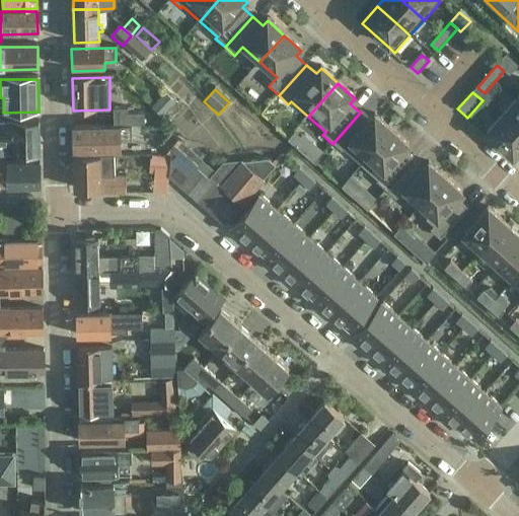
[(161,119),(175,103),(165,93),(151,109),(161,119)]
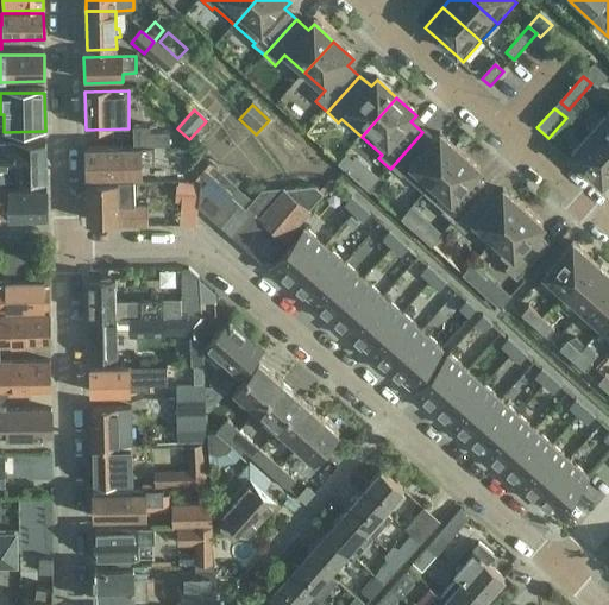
[(608,121),(604,119),(588,138),(608,157),(608,121)]
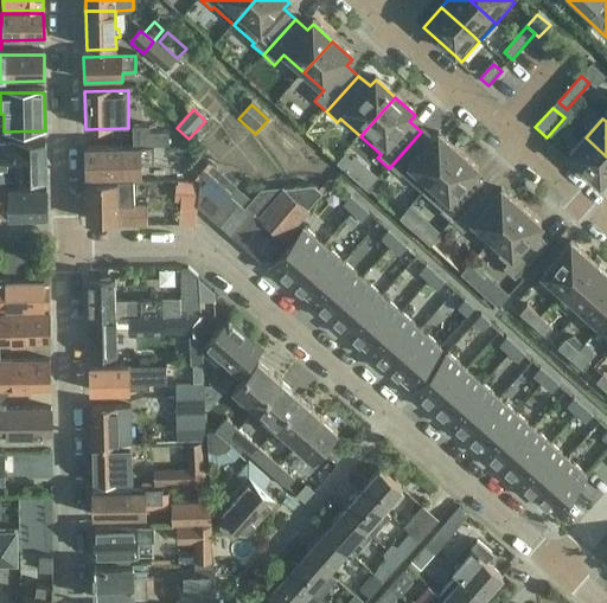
[(421,132),(389,168),(400,178),(402,177),(422,194),(429,185),(458,154),(439,136),(433,142),(421,132)]
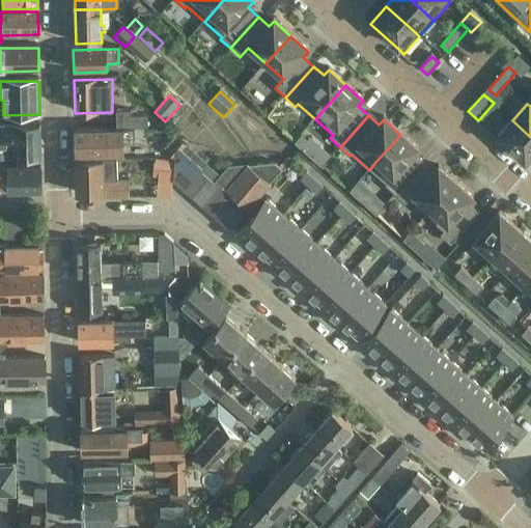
[(140,131),(140,121),(121,120),(121,131),(140,131)]
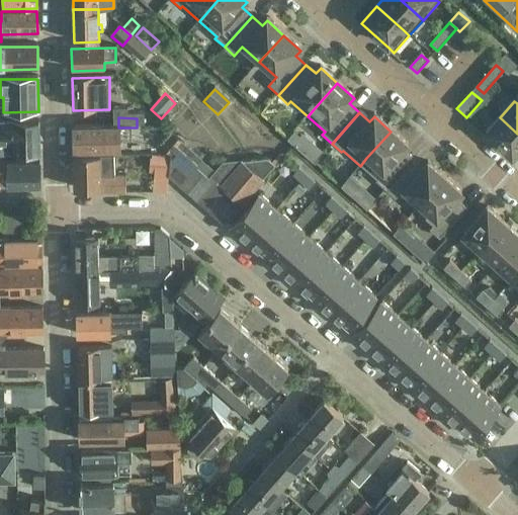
[(512,159),(517,151),(517,134),(500,117),(485,135),(512,159)]
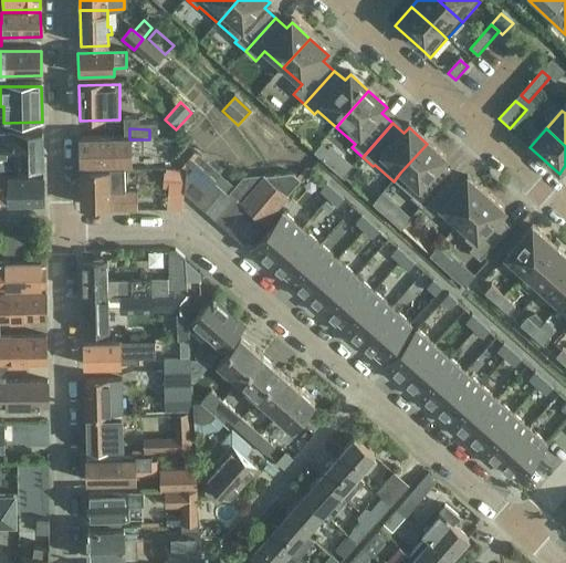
[(0,169),(4,170),(42,170),(41,135),(4,135),(0,135),(0,169)]
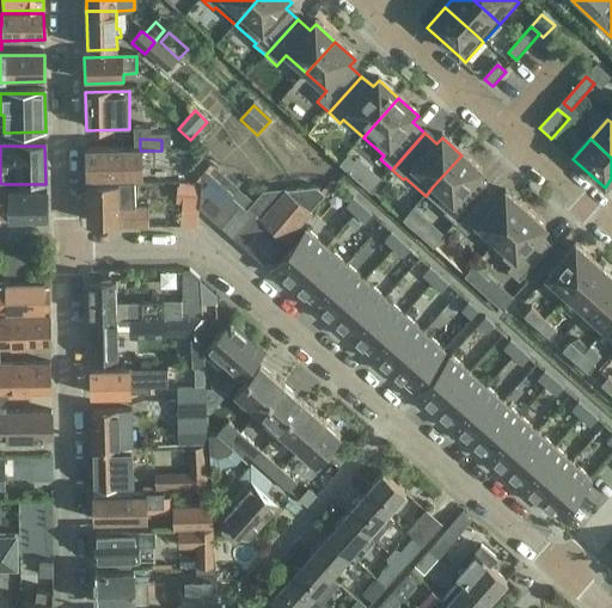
[(86,179),(144,178),(142,169),(154,169),(154,151),(86,152),(86,179)]
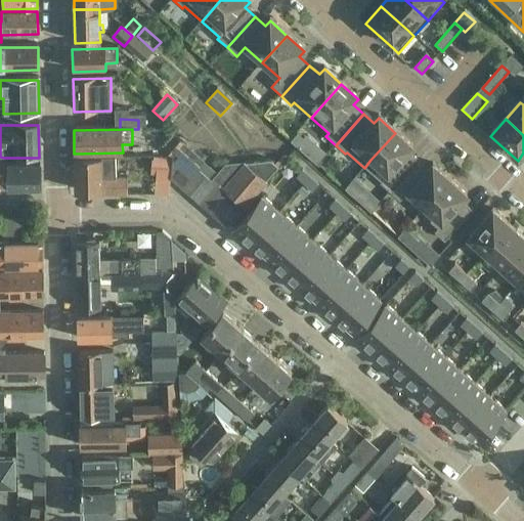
[(370,160),(364,168),(381,183),(380,184),(390,193),(418,163),(407,154),(412,148),(395,133),(370,160)]
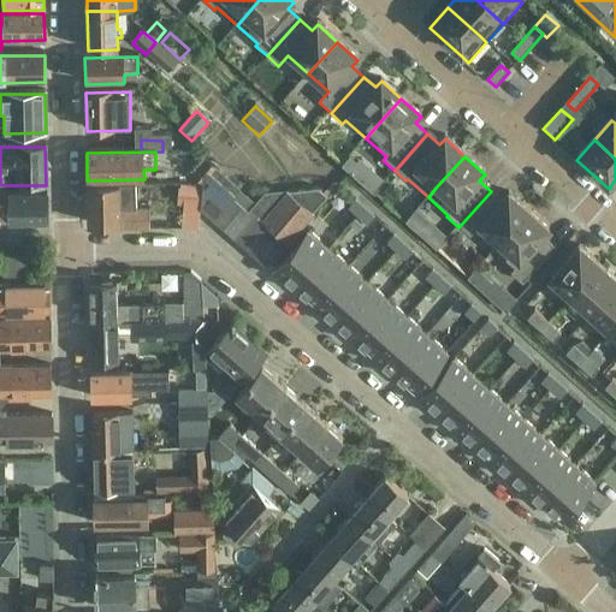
[(206,161),(191,178),(195,182),(201,186),(215,170),(206,161)]
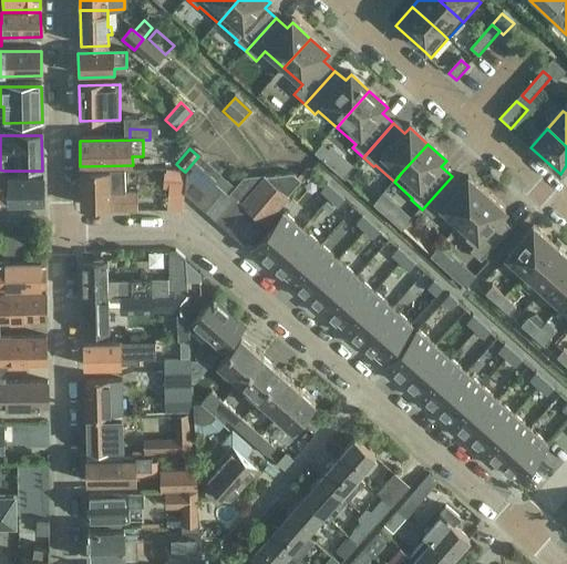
[(186,174),(184,193),(184,196),(195,205),(244,248),(265,226),(264,225),(241,205),(240,208),(228,197),(213,184),(215,183),(197,166),(203,161),(199,157),(198,156),(185,172),(186,173),(186,174)]
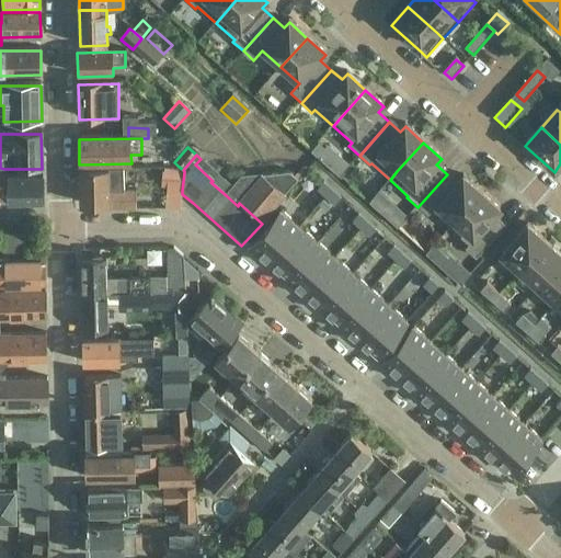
[(341,158),(331,169),(339,177),(350,166),(341,158)]
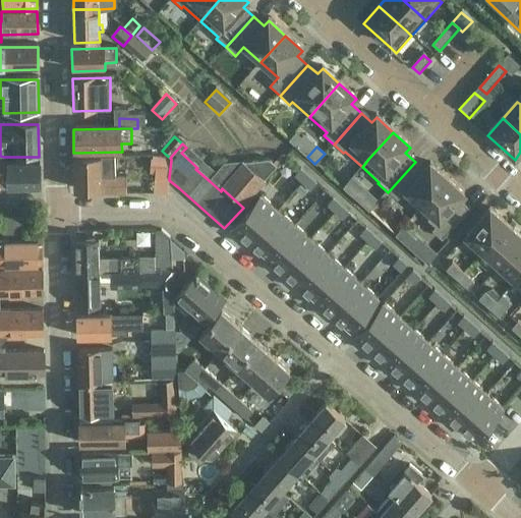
[(126,194),(126,177),(115,177),(114,158),(73,159),(74,192),(97,191),(97,195),(126,194)]
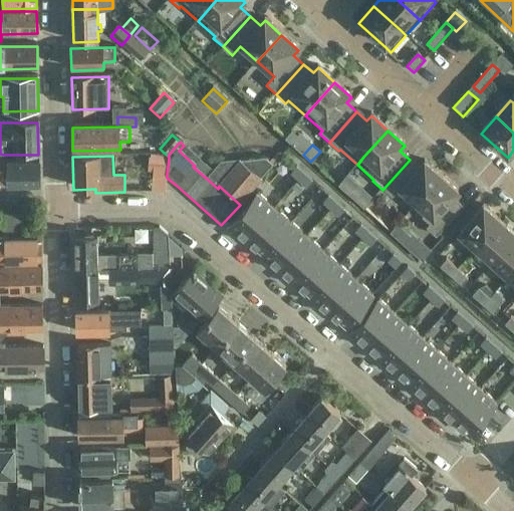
[(149,159),(148,173),(153,174),(167,175),(169,158),(151,157),(150,159),(149,159)]
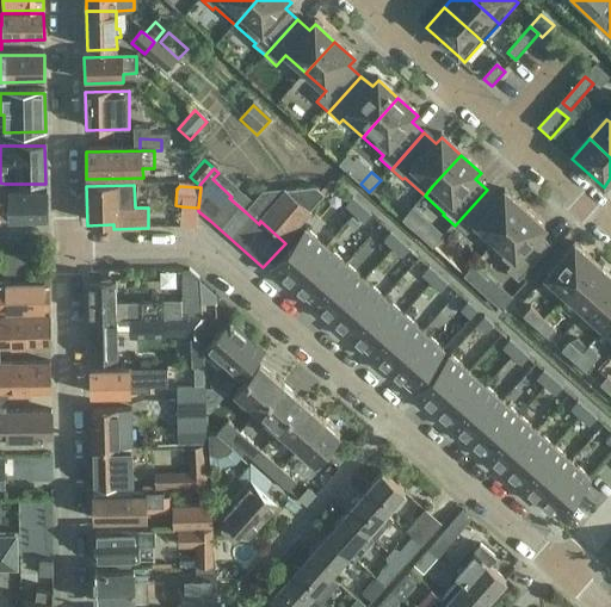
[(248,209),(246,212),(250,216),(259,224),(260,221),(261,222),(284,242),(285,242),(323,198),(314,190),(310,190),(296,191),(289,192),(287,192),(284,191),(281,191),(263,193),(248,209)]
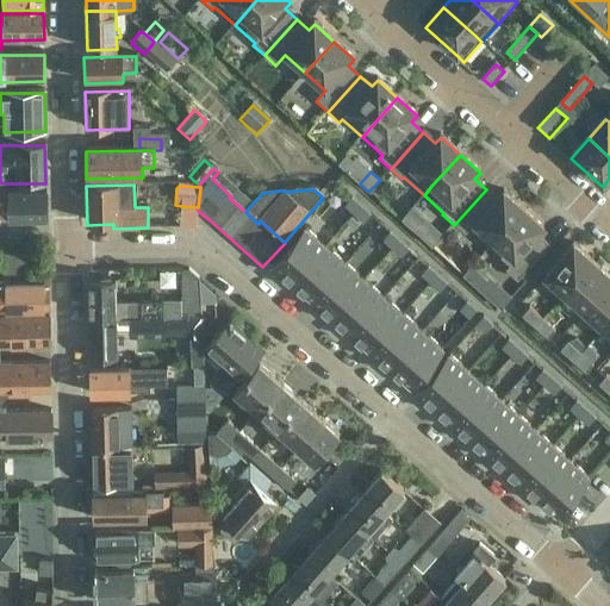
[(486,189),(454,225),(466,236),(475,225),(495,242),(523,210),(504,193),(498,199),(486,189)]
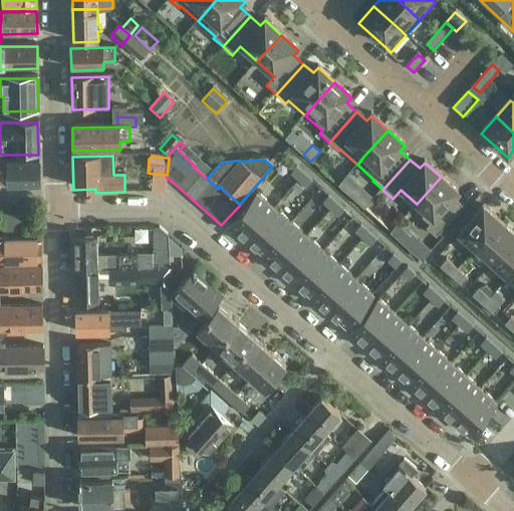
[(0,186),(6,186),(6,187),(39,186),(39,163),(6,163),(0,162),(0,186)]
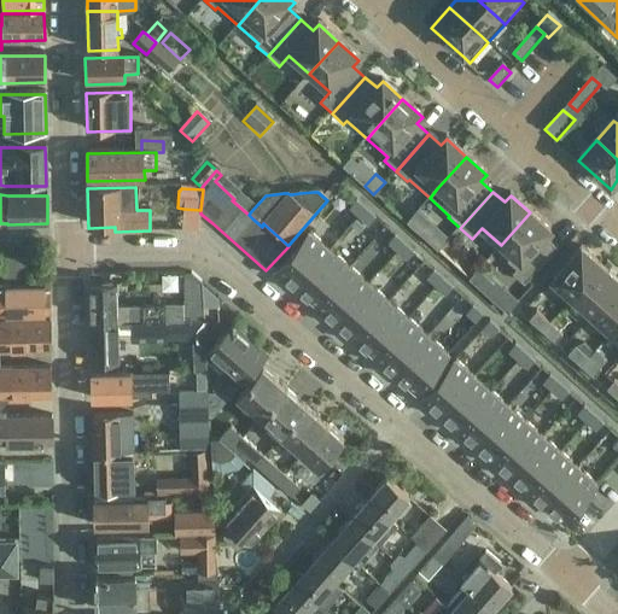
[(355,203),(348,211),(356,220),(365,211),(355,203)]
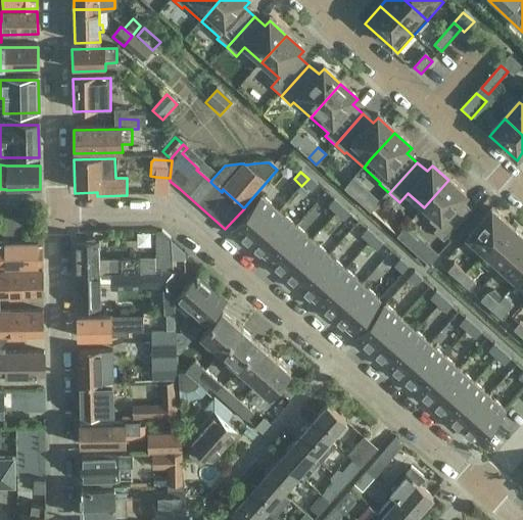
[(308,179),(301,186),(310,193),(311,193),(317,186),(308,179)]
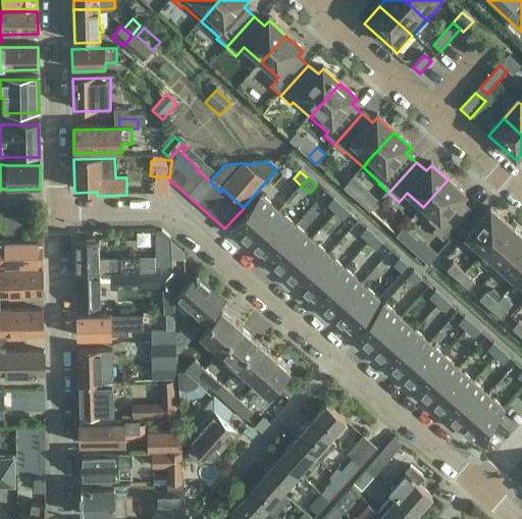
[(423,207),(418,213),(435,228),(432,232),(442,242),(471,211),(460,201),(465,196),(448,179),(423,207)]
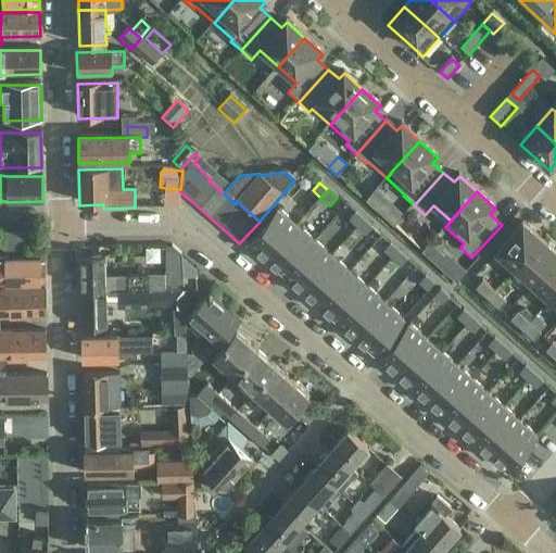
[(321,199),(315,206),(324,213),(330,206),(321,199)]
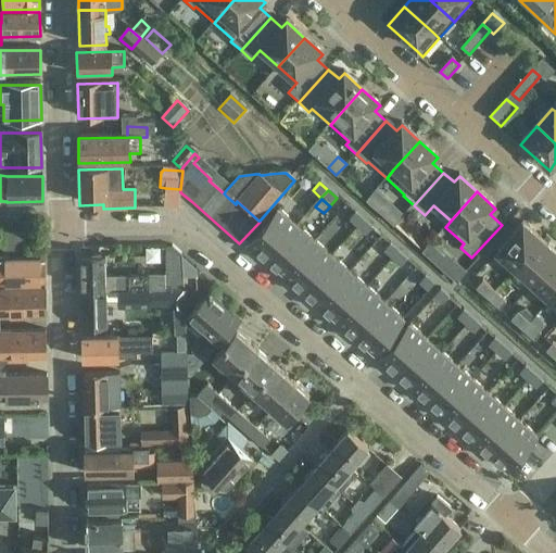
[(393,206),(383,217),(393,227),(404,215),(393,206)]
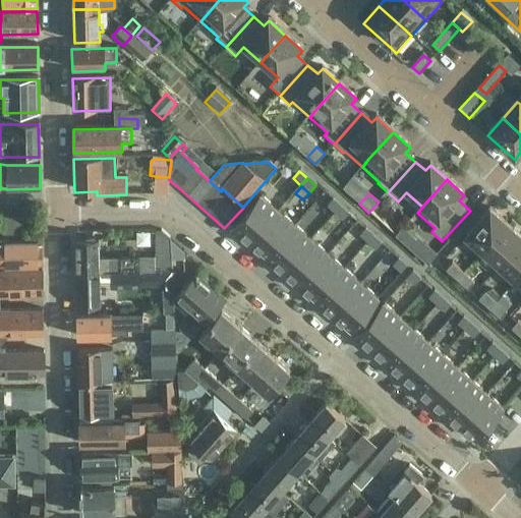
[(261,195),(231,228),(249,245),(279,212),(261,195)]
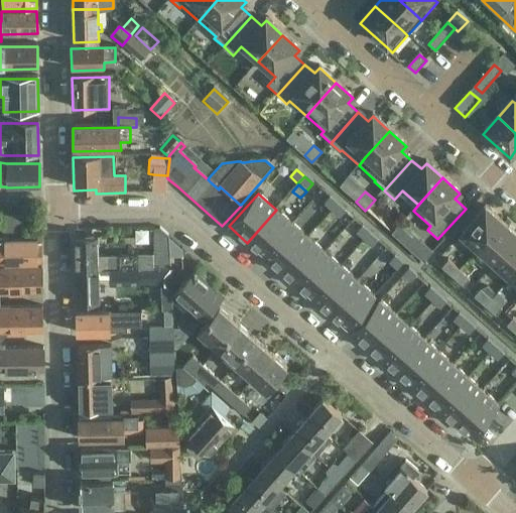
[(330,199),(323,206),(331,213),(338,206),(330,199)]
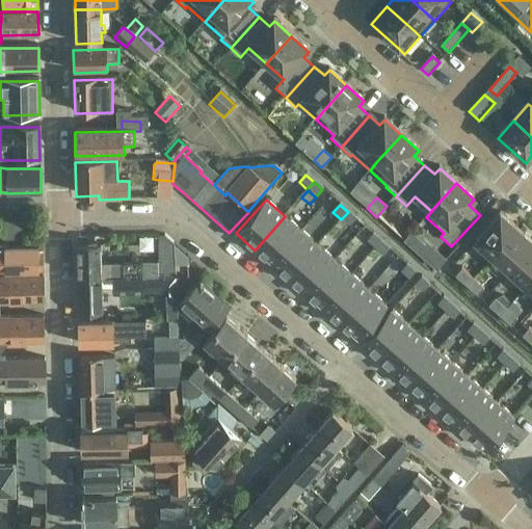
[(348,212),(341,219),(349,227),(356,219),(348,212)]
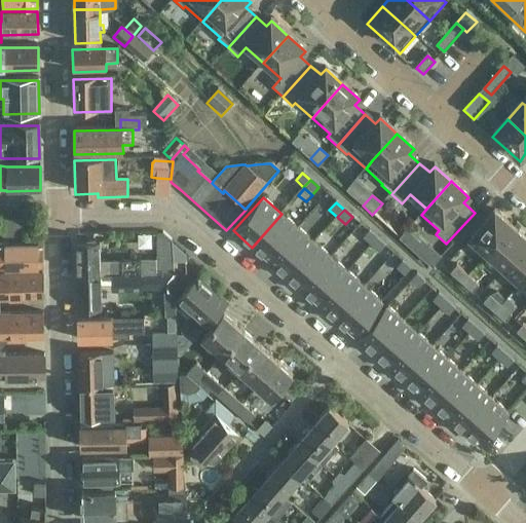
[(486,255),(511,227),(494,212),(470,239),(486,255)]
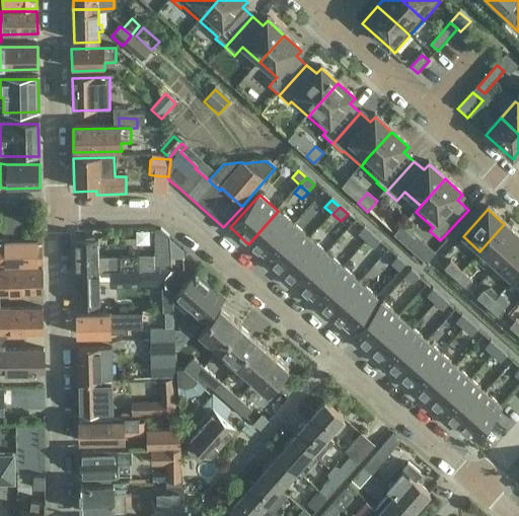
[(278,211),(248,244),(265,259),(294,225),(278,211)]
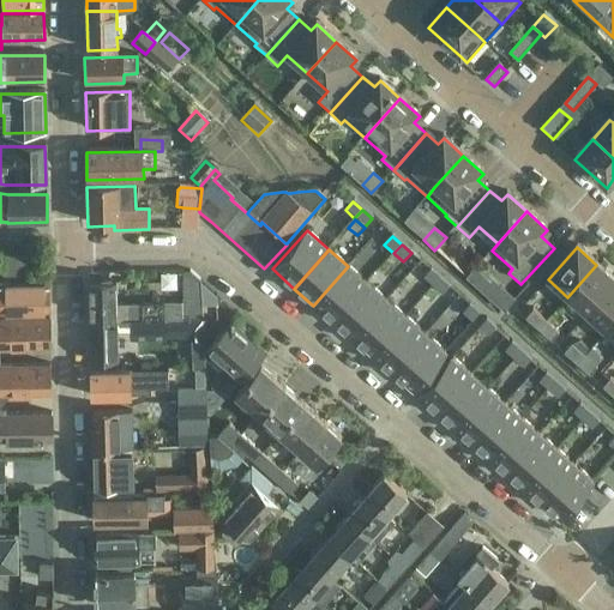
[(588,314),(613,284),(613,281),(596,265),(567,297),(588,314)]
